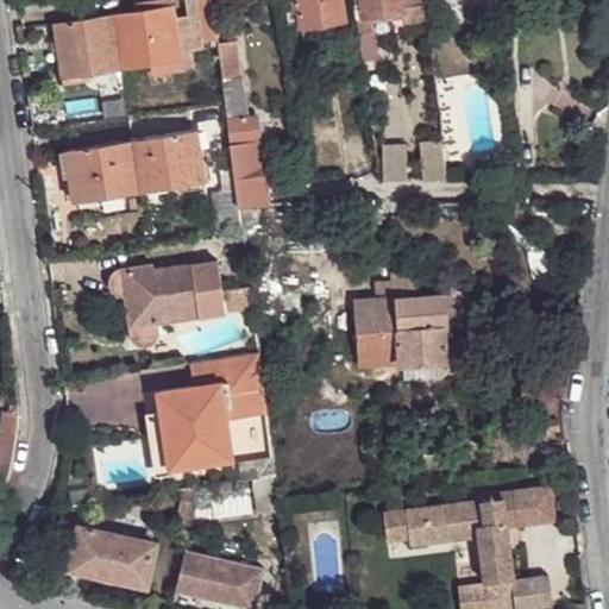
[(195,0),(201,39),(217,38),(211,0),(195,0)]
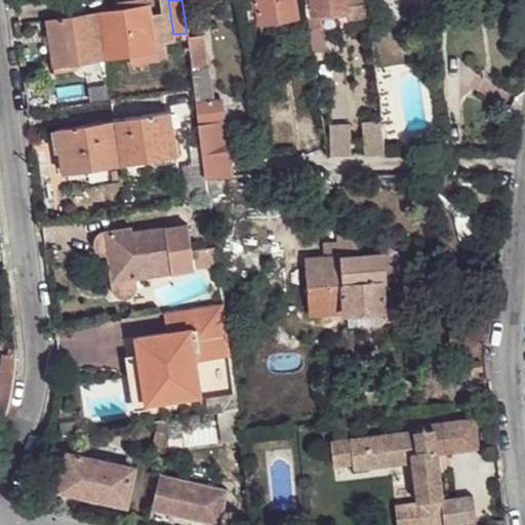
[(256,0),(243,0),(245,11),(258,9),(256,0)]
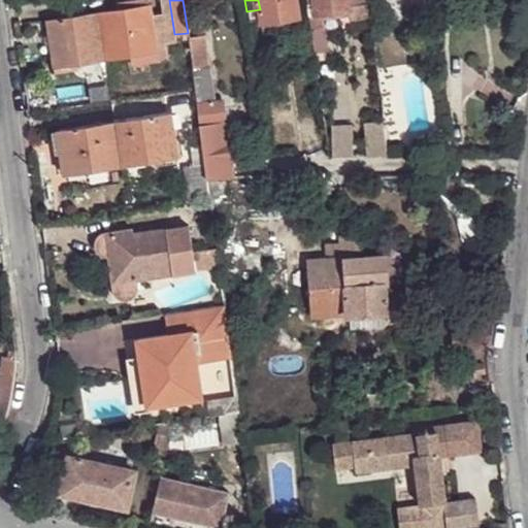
[(258,0),(260,9),(261,18),(261,22),(299,17),(296,0),(258,0)]
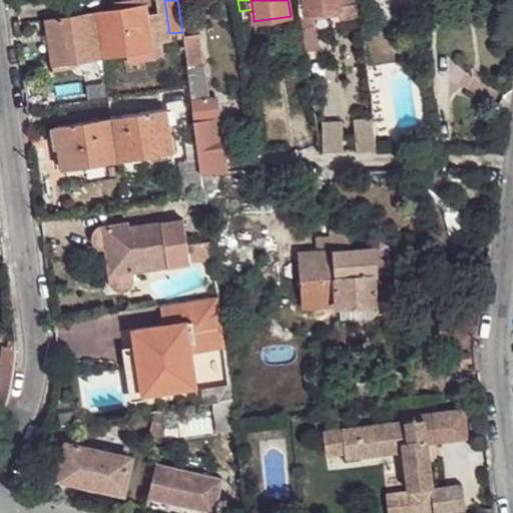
[(356,1),(356,0),(304,0),(307,14),(312,12),(341,8),(343,16),(358,13),(356,1)]
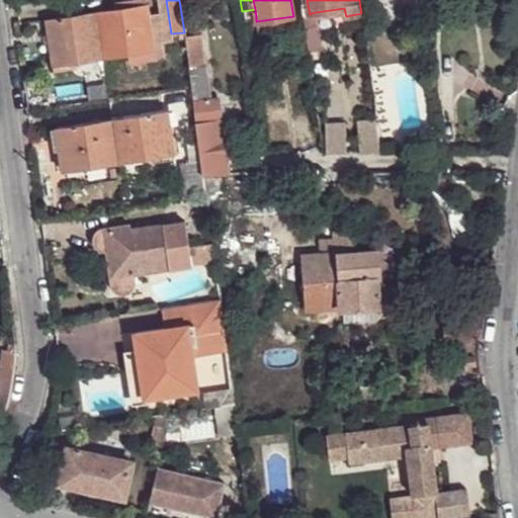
[(147,3),(97,12),(105,57),(133,53),(132,48),(154,44),(153,37),(147,3)]
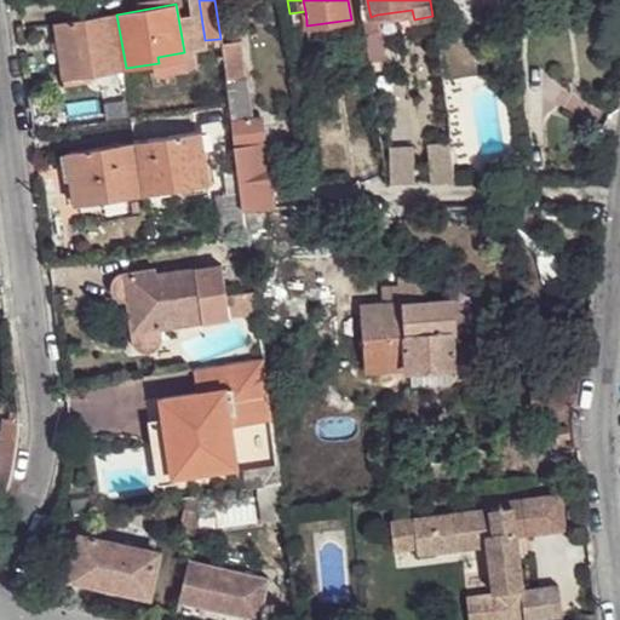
[(57,23),(64,72),(98,65),(99,73),(126,68),(116,15),(57,23)]
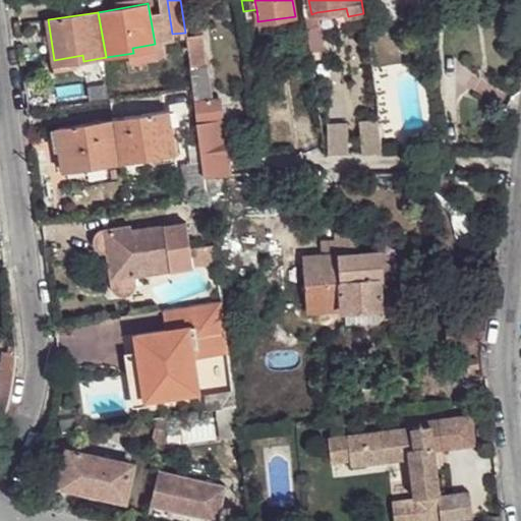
[(311,14),(305,14),(307,27),(319,25),(316,12),(311,14)]
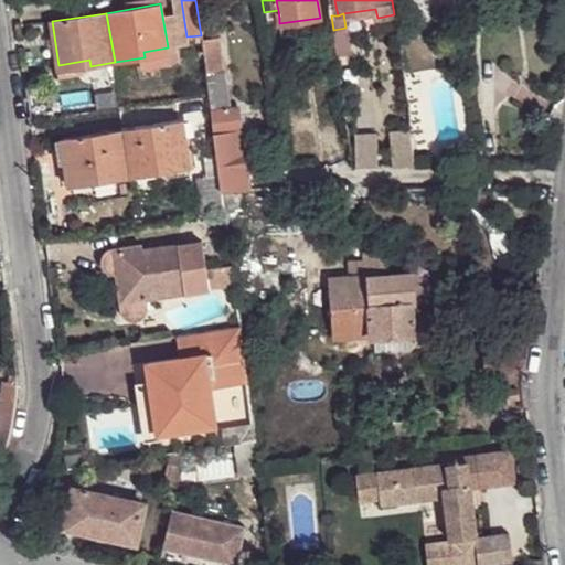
[(345,28),(333,30),(338,54),(350,53),(345,28)]
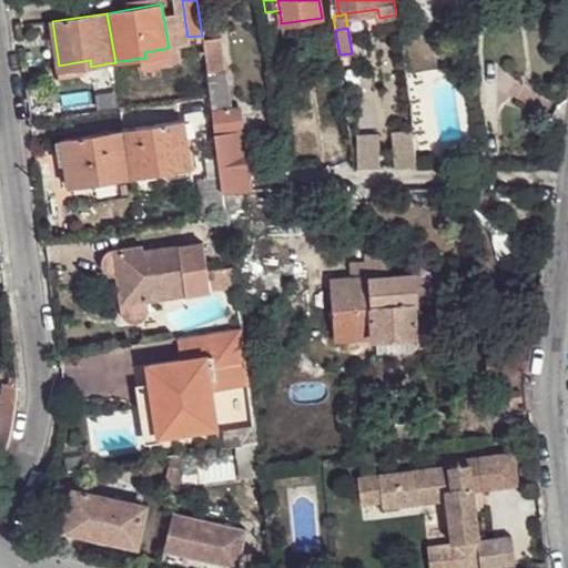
[(203,41),(206,74),(226,71),(222,38),(203,41)]
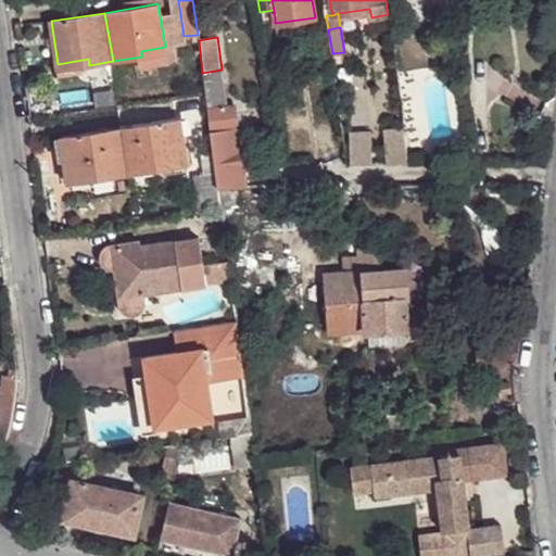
[(173,38),(164,40),(165,47),(166,58),(175,55),(173,38)]
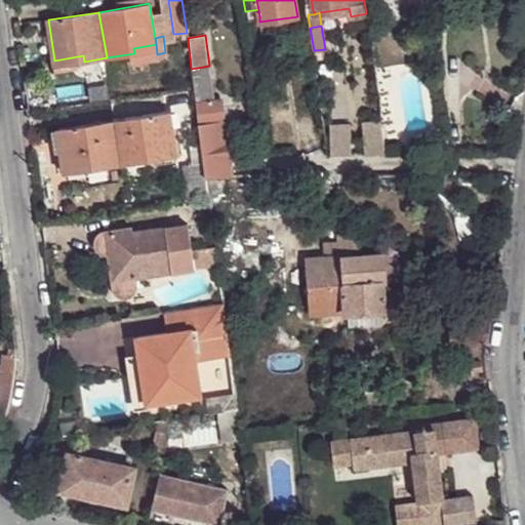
[(157,54),(156,44),(133,48),(134,53),(135,59),(157,55),(157,54)]
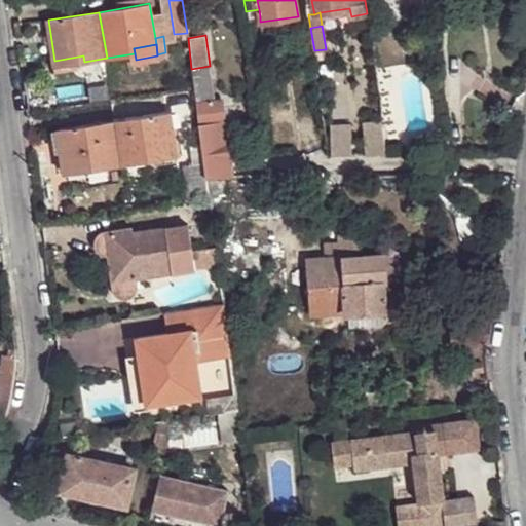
[(83,55),(54,61),(55,67),(84,62),(83,55)]
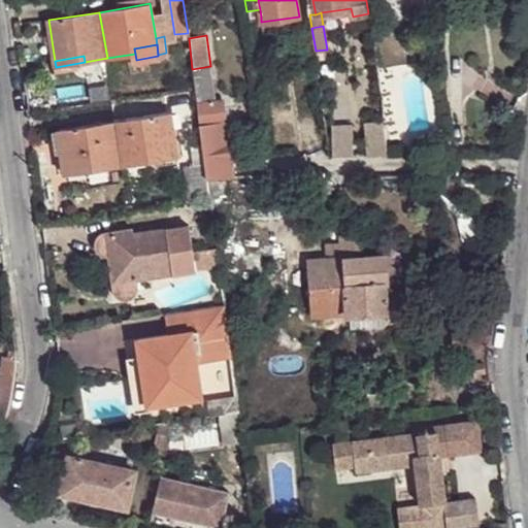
[(86,67),(85,62),(56,67),(56,72),(86,67)]
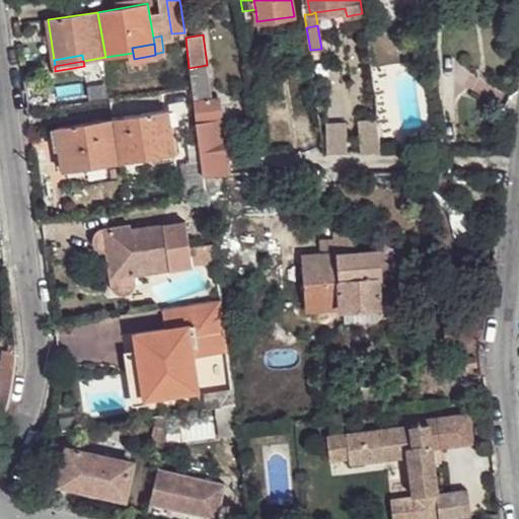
[(192,85),(194,101),(211,99),(207,65),(189,68),(192,85)]
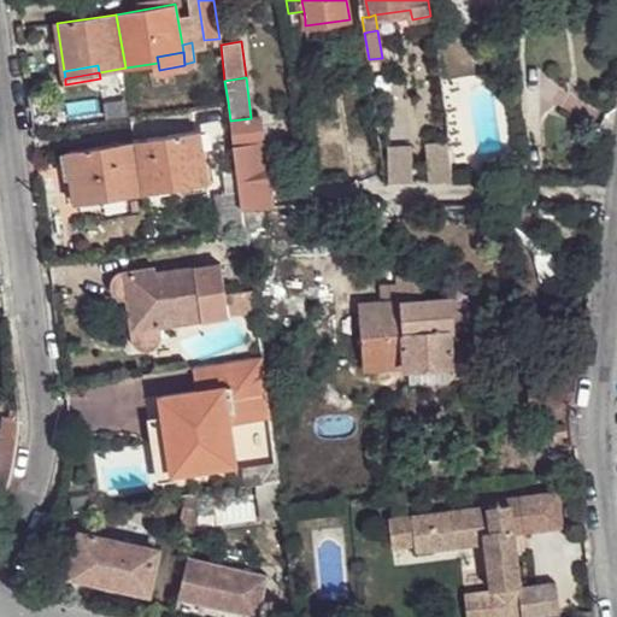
[(58,128),(99,123),(95,105),(56,111),(58,128)]
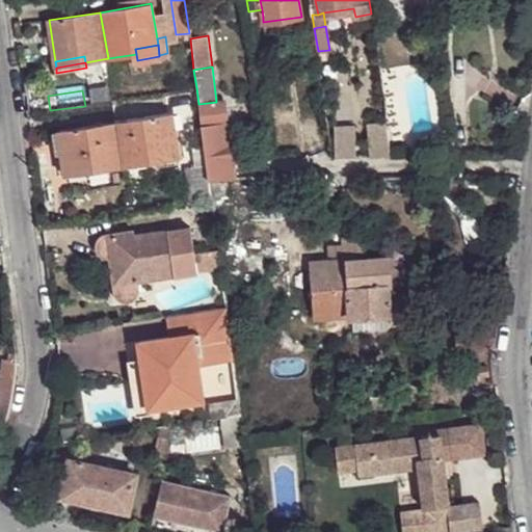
[(225,178),(234,177),(224,100),(216,102),(198,104),(207,158),(209,180),(225,178)]
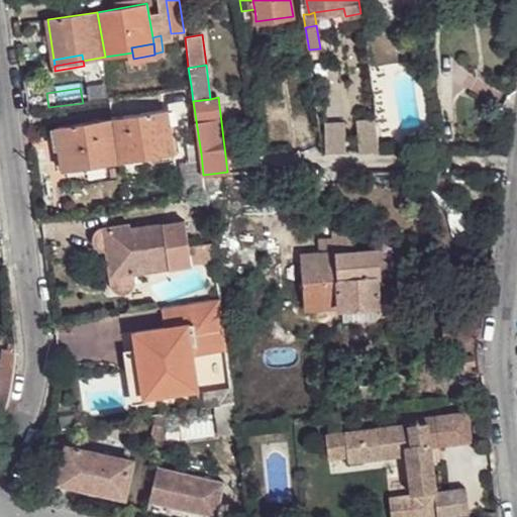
[(112,118),(119,162),(174,153),(170,125),(167,109),(112,118)]
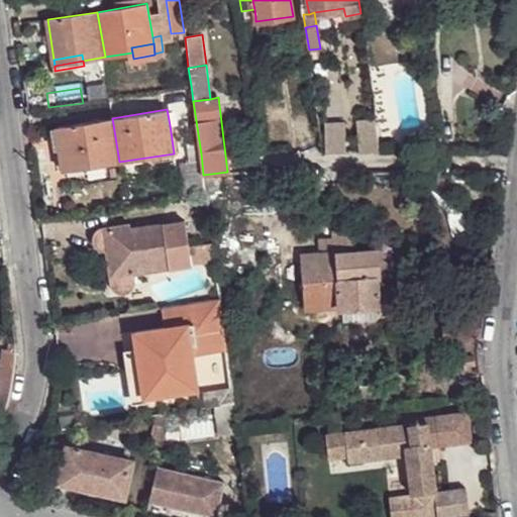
[(173,109),(167,109),(170,125),(176,124),(173,109)]
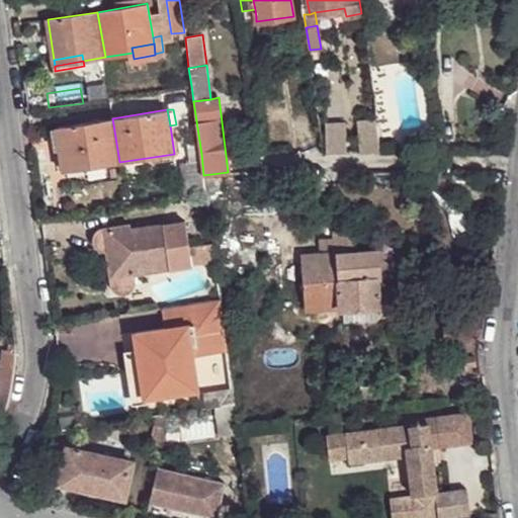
[(64,170),(119,162),(112,118),(58,126),(60,143),(64,170)]
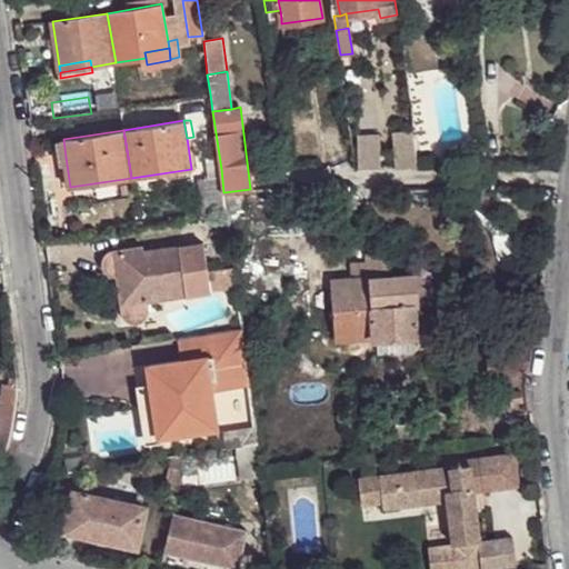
[(418,168),(413,132),(391,132),(396,168),(418,168)]
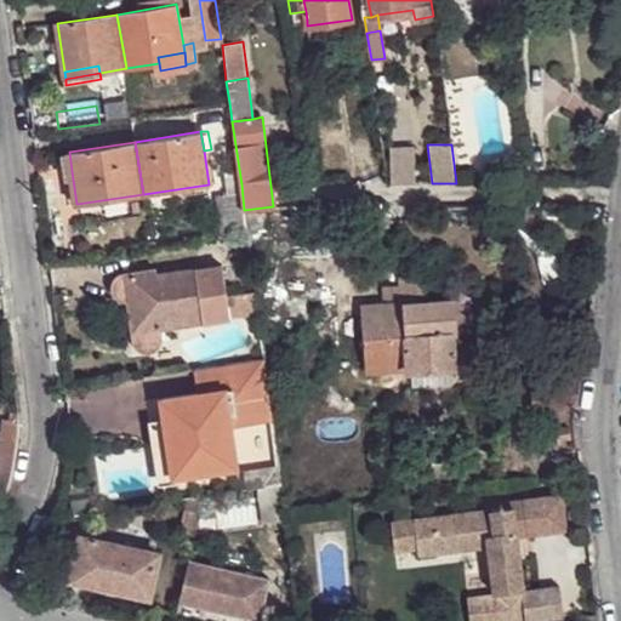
[(396,183),(416,183),(411,147),(387,147),(393,183),(396,183)]
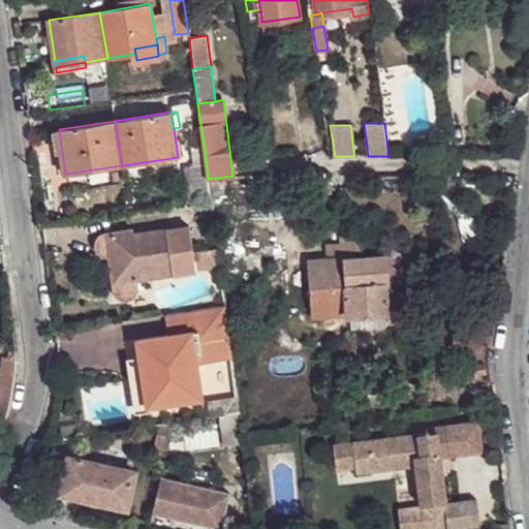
[(55,147),(61,146),(59,129),(53,130),(55,147)]
